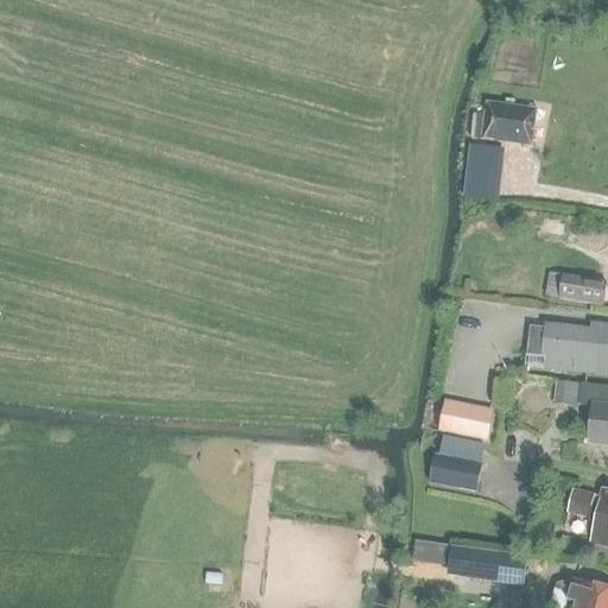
[(473,114),(469,139),(532,147),(537,109),(486,102),(485,115),(473,114)]
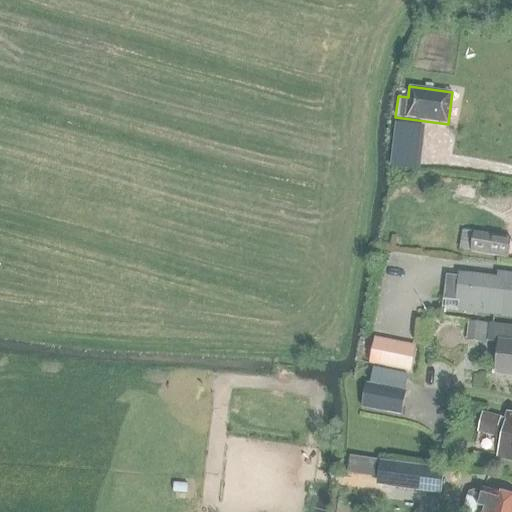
[(394,123),(392,141),(418,143),(420,125),(394,123)]
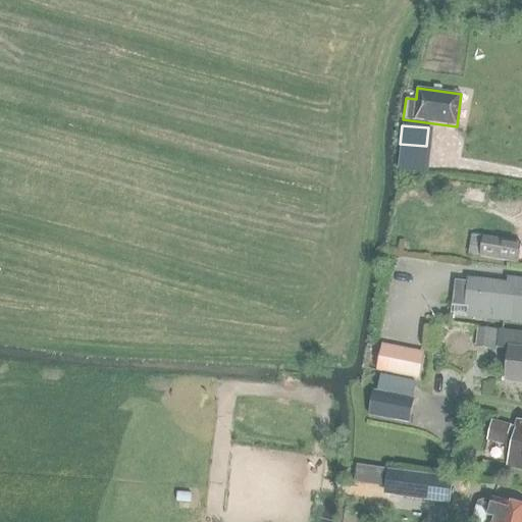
[(470,236),(468,254),(517,261),(520,242),(484,236),(483,238),(470,236)]
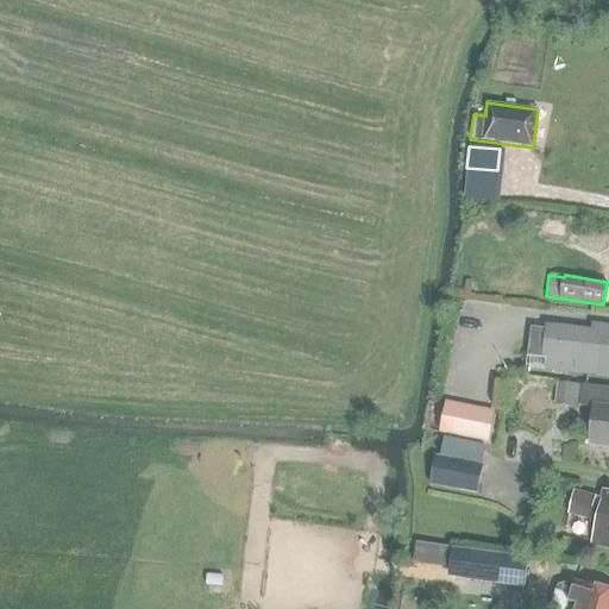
[(608,327),(601,327),(600,332),(545,326),(544,331),(531,328),(527,358),(545,360),(544,372),(608,380),(608,327)]
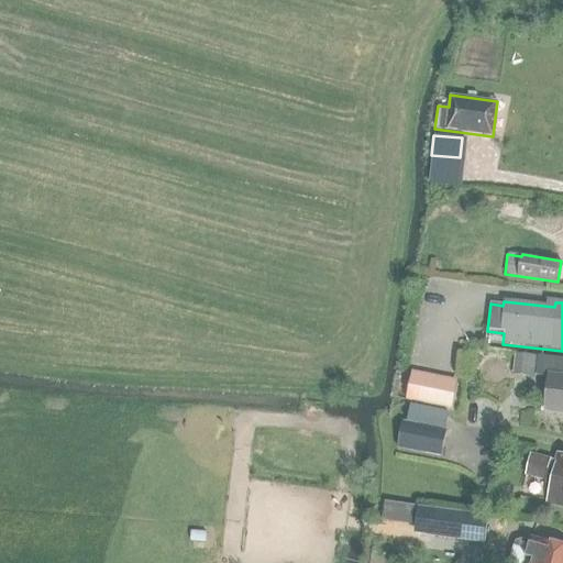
[(514,373),(536,375),(537,357),(515,355),(514,373)]
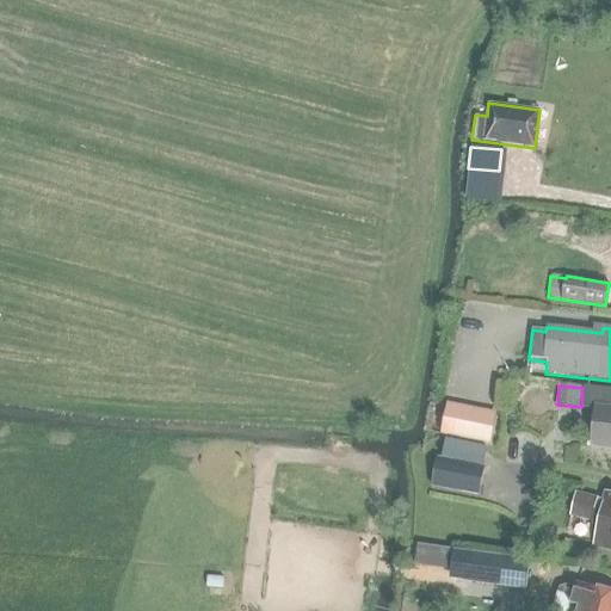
[(610,390),(584,388),(581,408),(594,409),(591,449),(610,451),(610,390)]
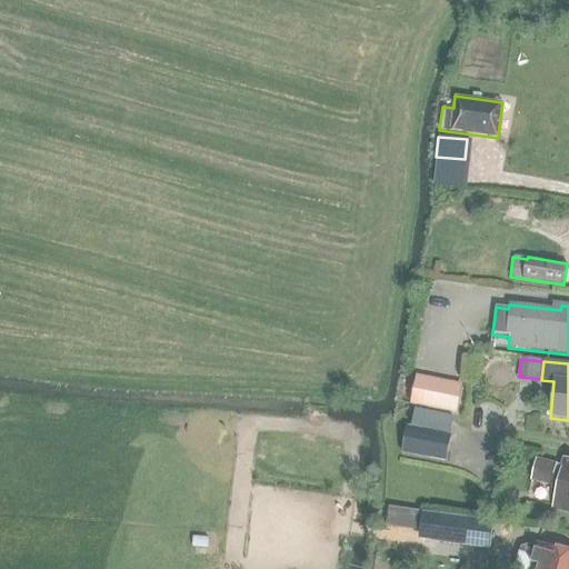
[(460,388),(416,379),(411,405),(456,413),(460,388)]
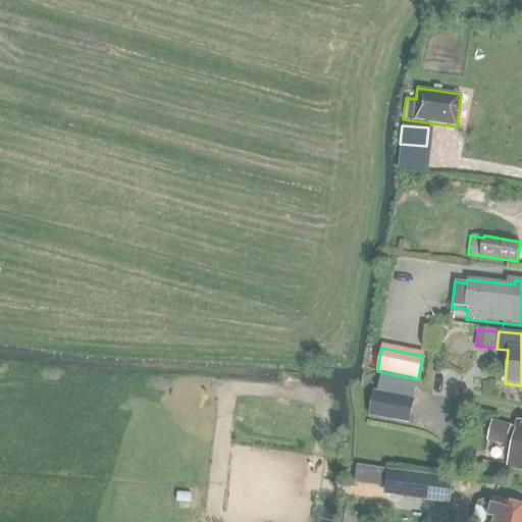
[(416,398),(375,388),(370,413),(410,421),(416,398)]
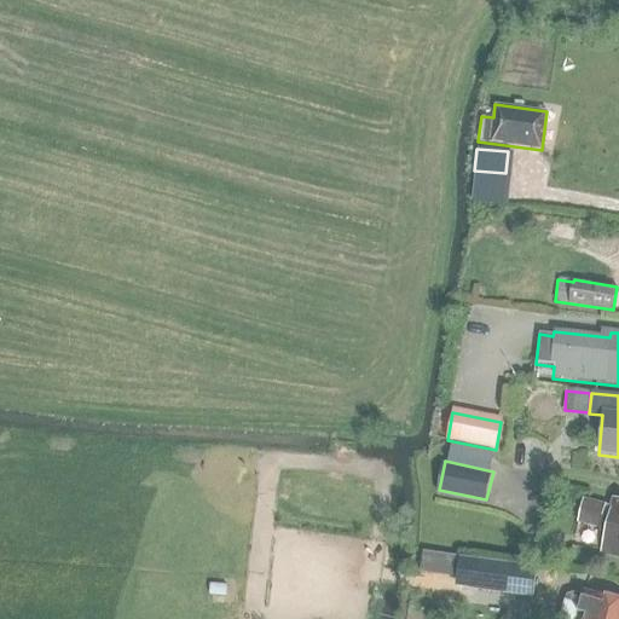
[(585,498),(579,521),(607,528),(601,551),(618,556),(618,499),(614,499),(613,505),(585,498)]
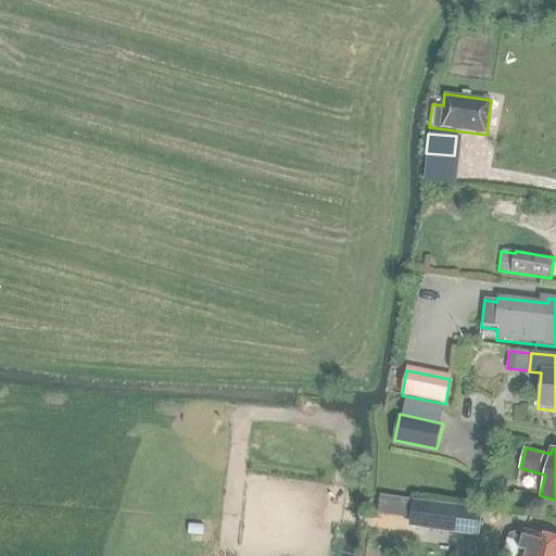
[(456,507),(452,534),(478,539),(482,510),(456,507)]
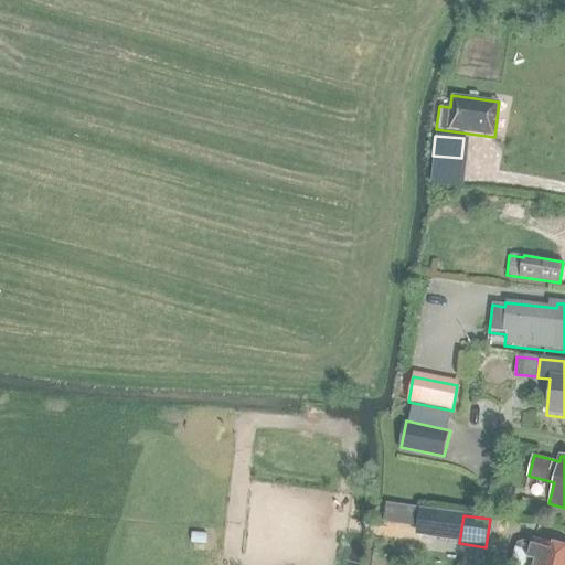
[(564,564),(564,550),(533,542),(530,554),(515,551),(511,564),(564,564)]
